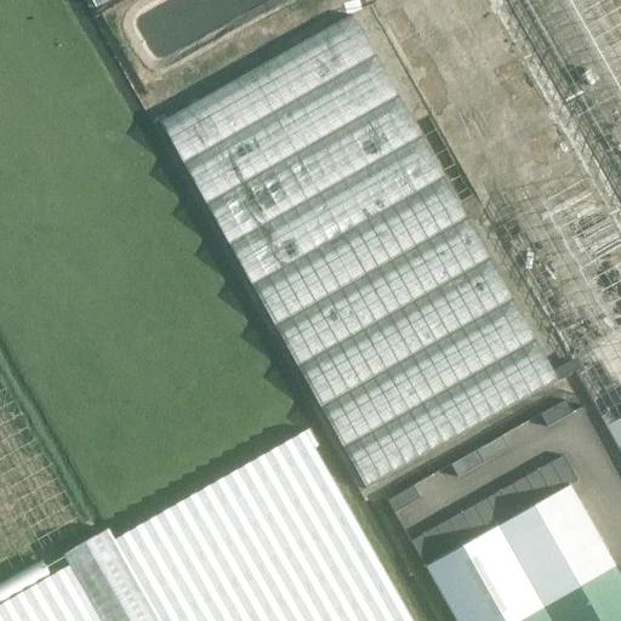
[(620,0),(379,0),(370,5),(620,450),(620,0)]
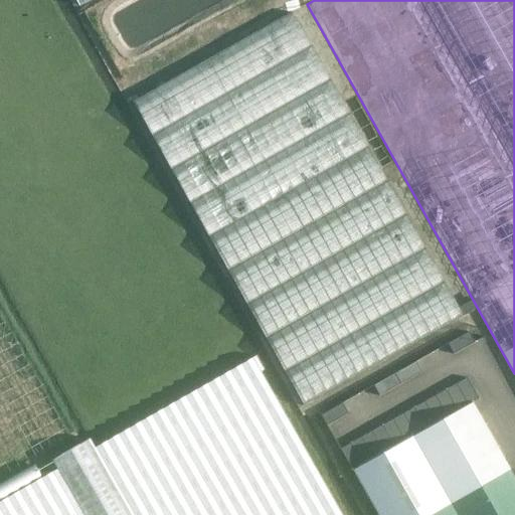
[(462,317),(387,182),(290,13),(132,103),(228,271),(303,406),(462,317)]
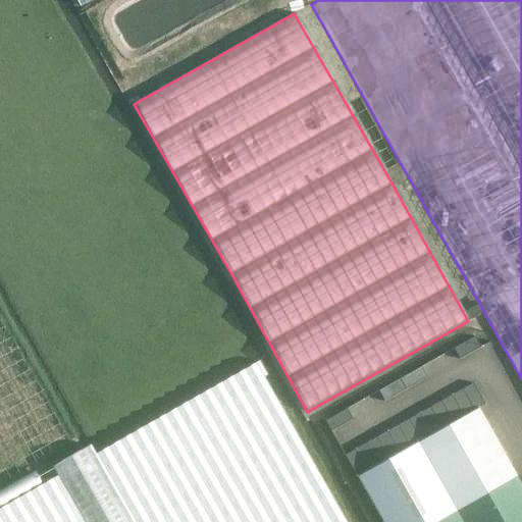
[(460,359),(480,348),(475,337),(454,349),(460,359)]
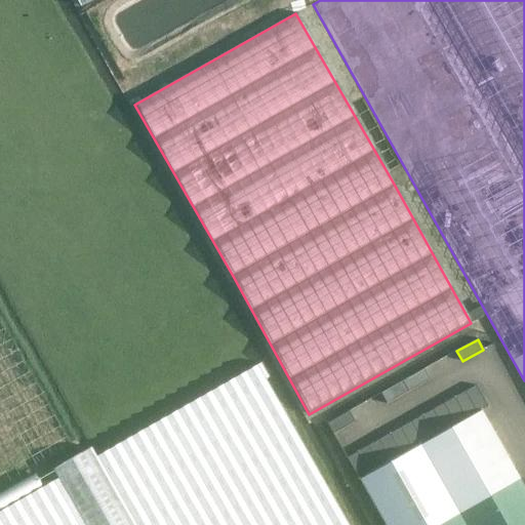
[(0,524),(350,524),(259,363),(98,455),(93,446),(54,468),(59,477),(0,511),(0,524)]
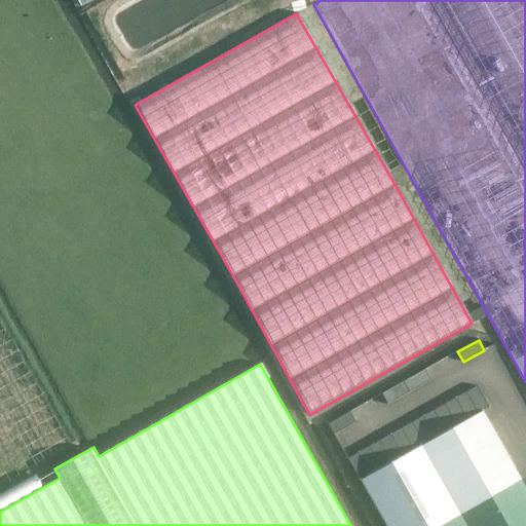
[(387,404),(409,392),(430,380),(424,370),(404,382),(382,393),(387,404)]
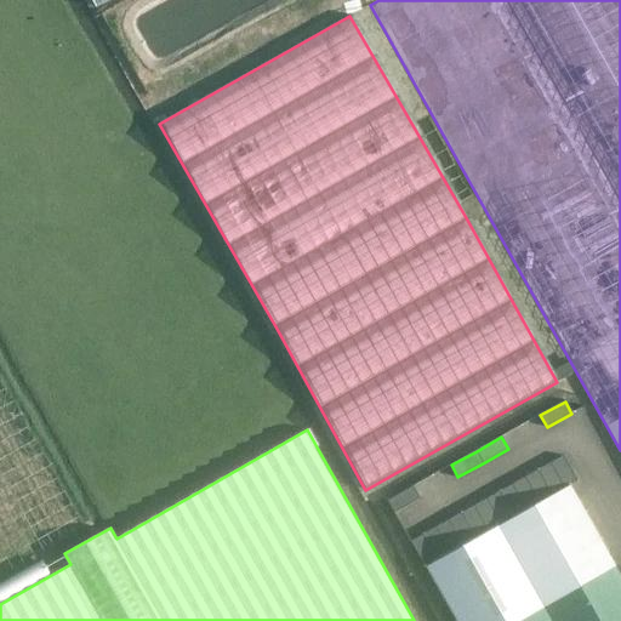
[(410,541),(425,567),(426,567),(456,620),(620,620),(620,576),(570,486),(570,485),(569,484),(576,480),(563,455),(410,541)]
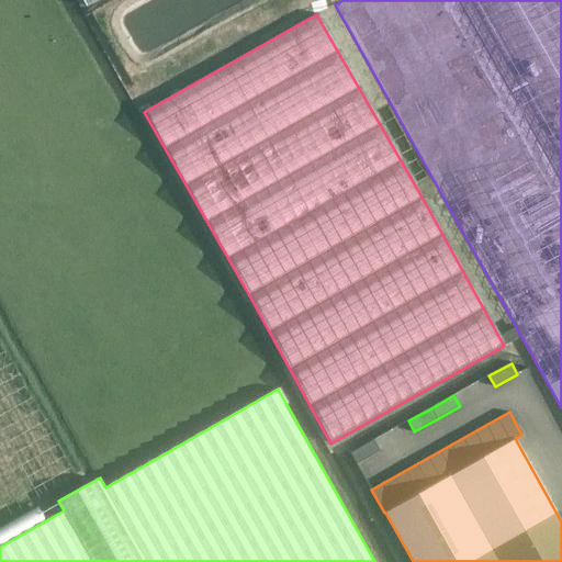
[(379,451),(373,440),(351,453),(357,463),(379,451)]
